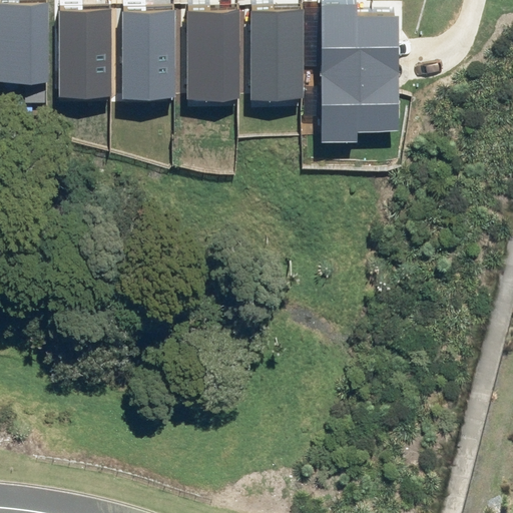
[(357,0),(320,0),(322,142),(358,142),(358,132),(399,132),(398,15),(357,16),(357,0)]
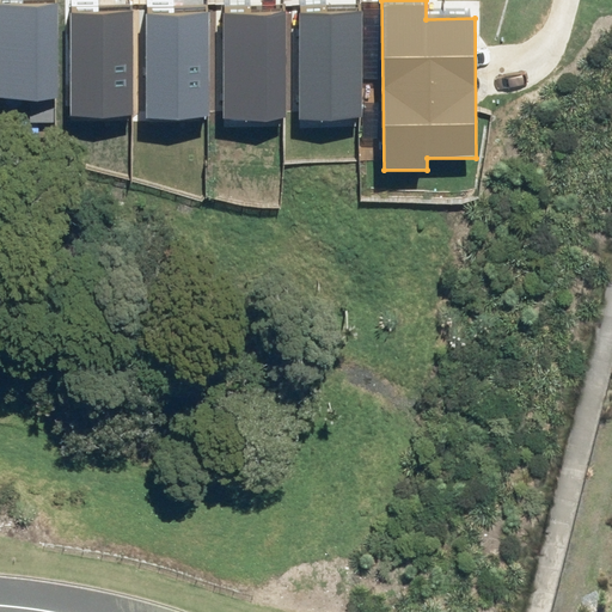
[(57,2),(0,2),(0,97),(57,97),(57,2)]
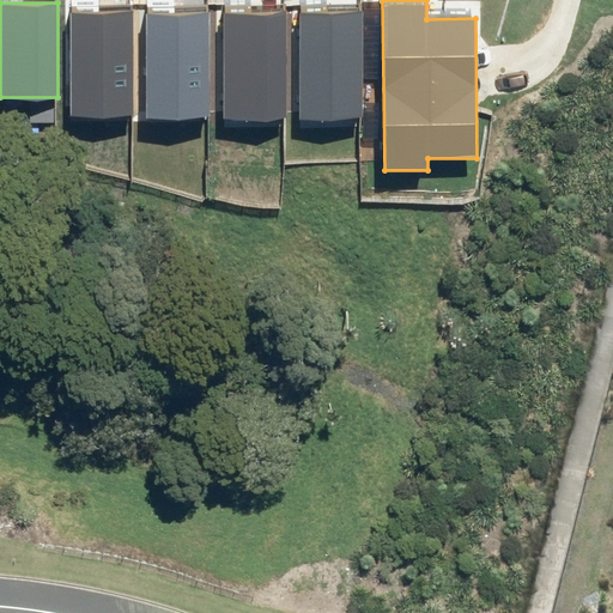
[(132,12),(71,12),(72,116),(133,116),(132,12)]
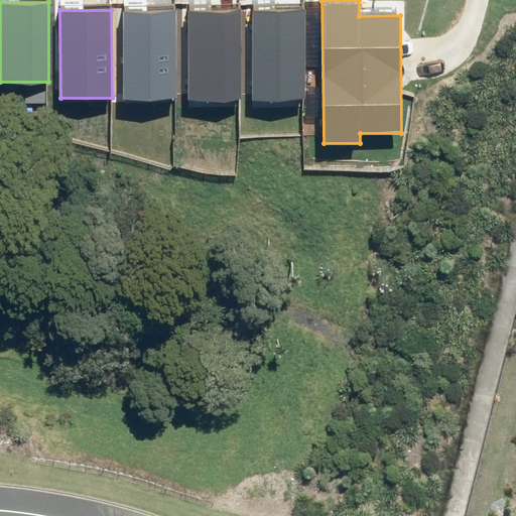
[(304,10),(252,10),(253,101),(304,100),(304,10)]
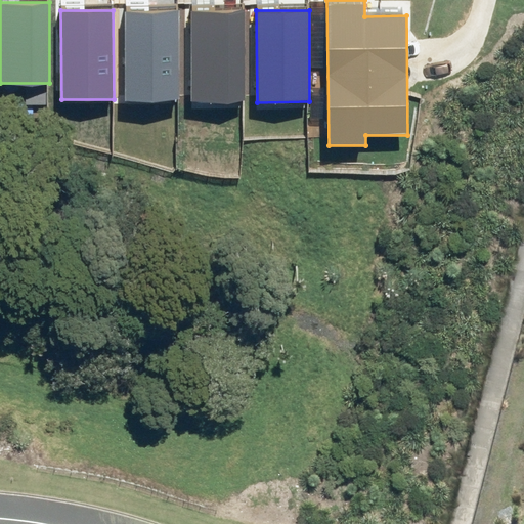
[(177,11),(125,11),(125,101),(177,100),(177,11)]
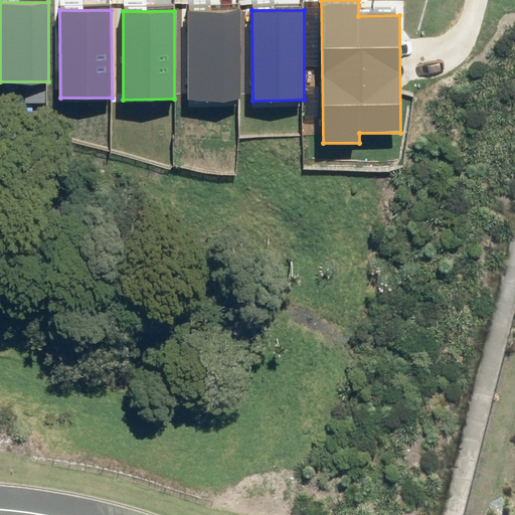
[(240,11),(188,11),(189,100),(240,100),(240,11)]
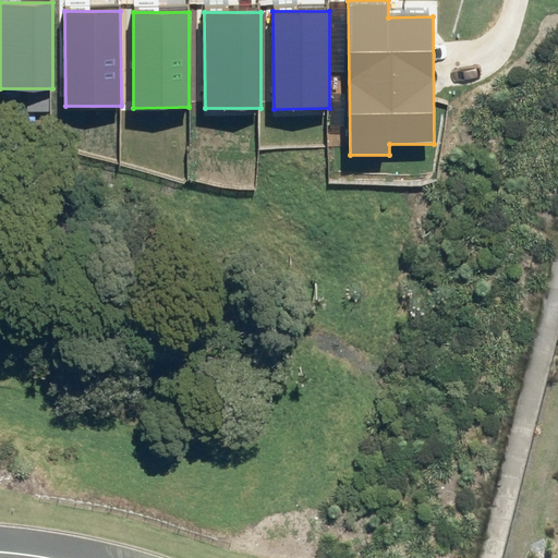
All buildings are outlined.
